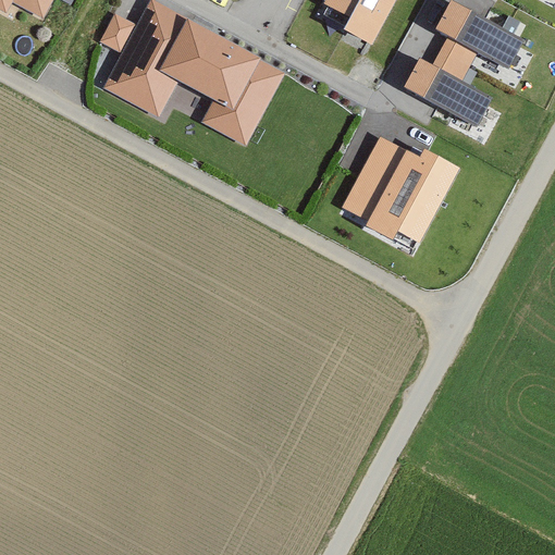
[(0,0),(0,8),(2,9),(7,0),(16,0),(35,10),(39,0),(0,0)]
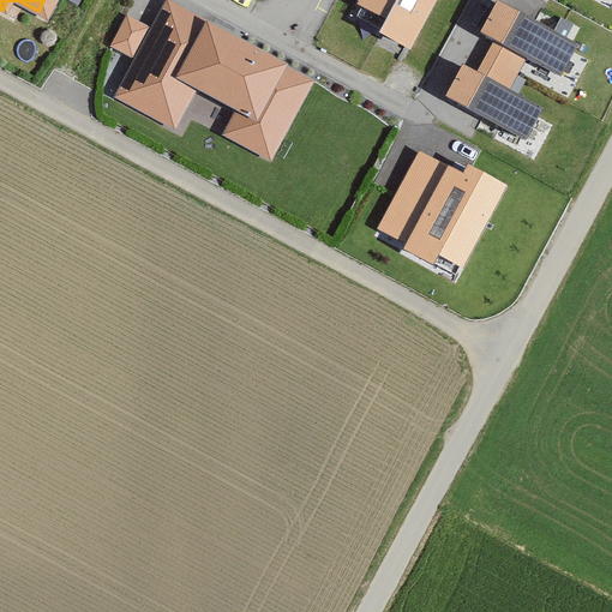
[(361,0),(355,11),(411,40),(431,0),(361,0)]
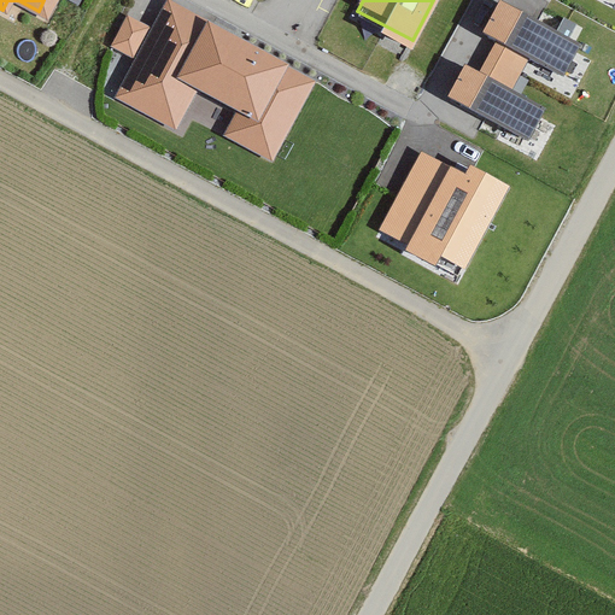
[(277,133),(308,83),(171,4),(118,92),(171,123),(194,83),(277,133)]
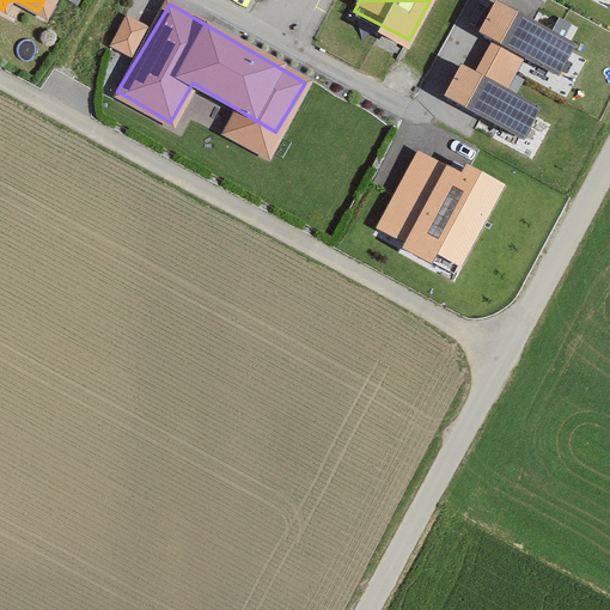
[(562,38),(498,4),(477,40),(543,75),(562,38)]
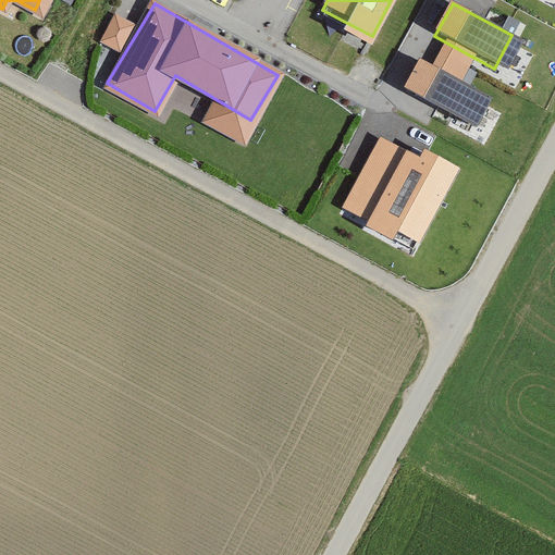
[(410,10),(396,37),(418,48),(432,20),(410,10)]
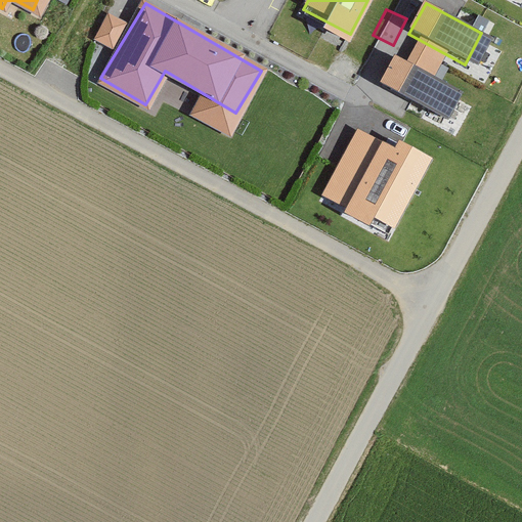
[(437,121),(457,89),(395,52),(376,83),(437,121)]
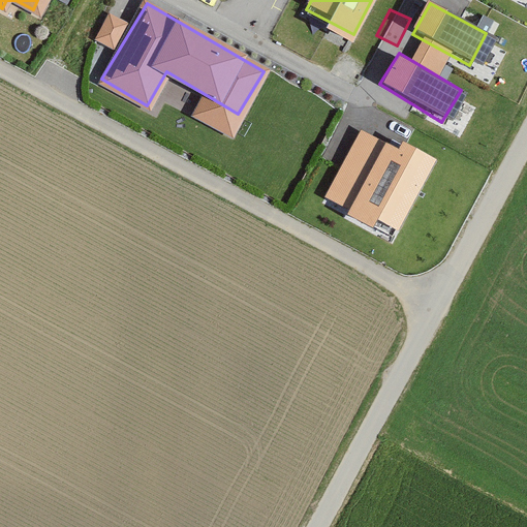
[(398,149),(361,128),(324,195),(348,208),(345,212),(372,226),(376,219),(398,230),(436,159),(402,141),(398,149)]
